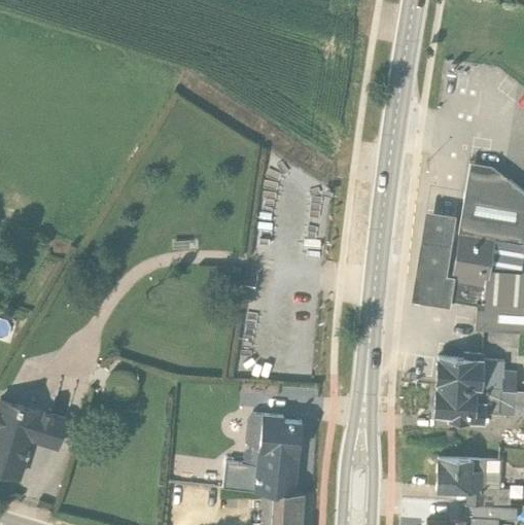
[(523,191),(492,166),(470,164),(459,235),(461,236),(454,277),(454,280),(451,281),(448,300),(451,303),(478,306),(476,328),(477,329),(523,331),(523,274),(520,274),(523,251),(523,191)]
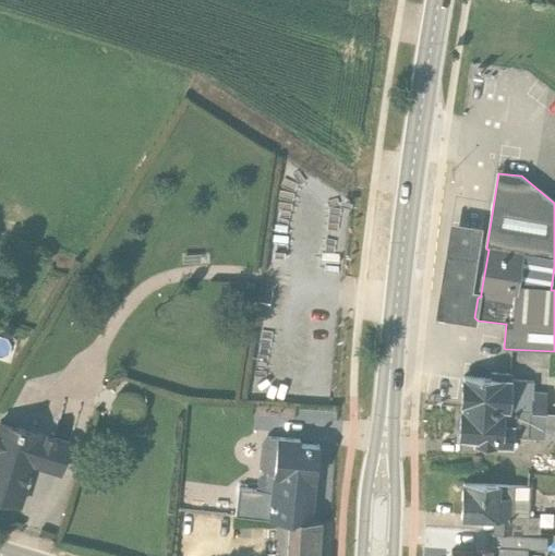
[(481,297),(481,293),(473,292),(484,228),(450,221),(435,321),(478,326),(478,321),(475,317),(478,298),(481,297)]
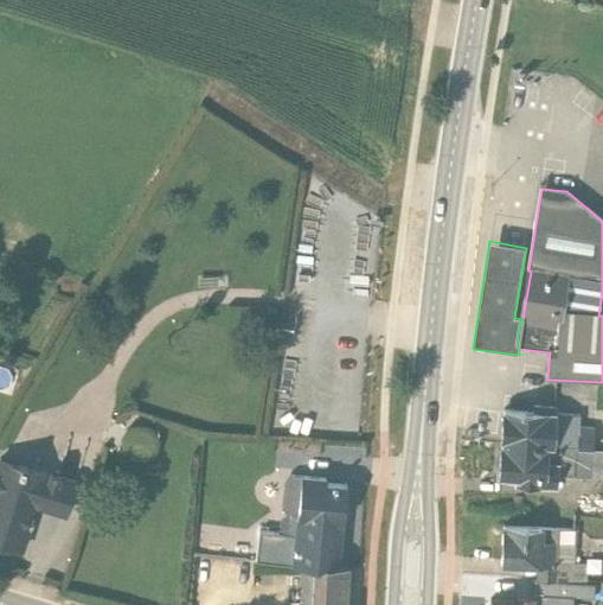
[(536,413),(505,412),(501,445),(596,452),(598,430),(581,428),(582,418),(558,415),(559,408),(536,407),(536,413)]
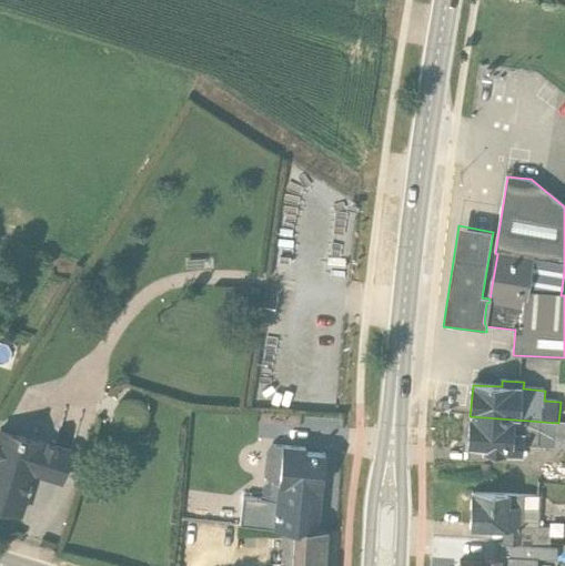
[(564,424),(470,416),(467,450),(484,452),(484,456),(524,460),(525,447),(564,450),(564,424)]
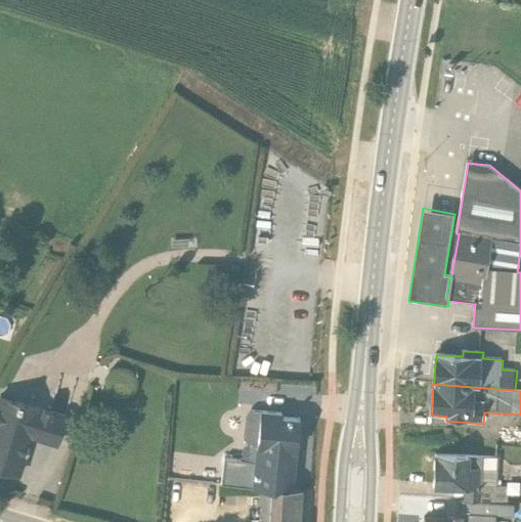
[(59,448),(70,418),(70,417),(1,397),(0,399),(0,470),(20,477),(33,440),(59,448)]
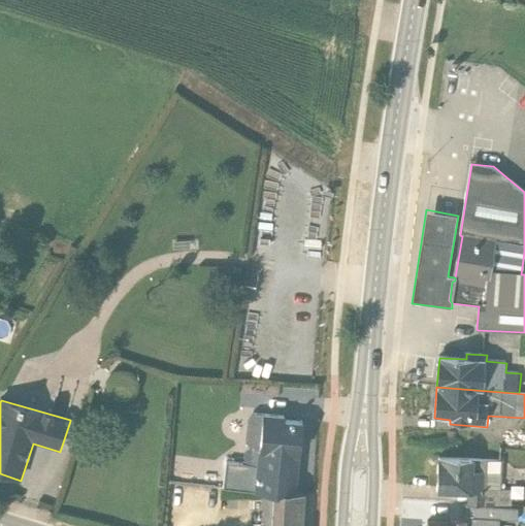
[(295,494),(302,425),(284,423),(285,419),(255,415),(249,419),(243,465),(227,464),(224,490),(260,495),(295,494)]
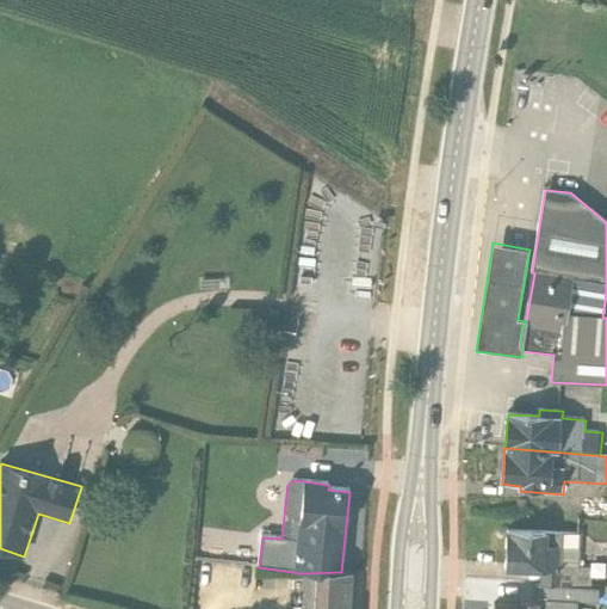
[(542,586),(593,589),(594,571),(581,570),(582,536),(550,534),(549,533),(507,530),(506,572),(542,574),(542,586)]
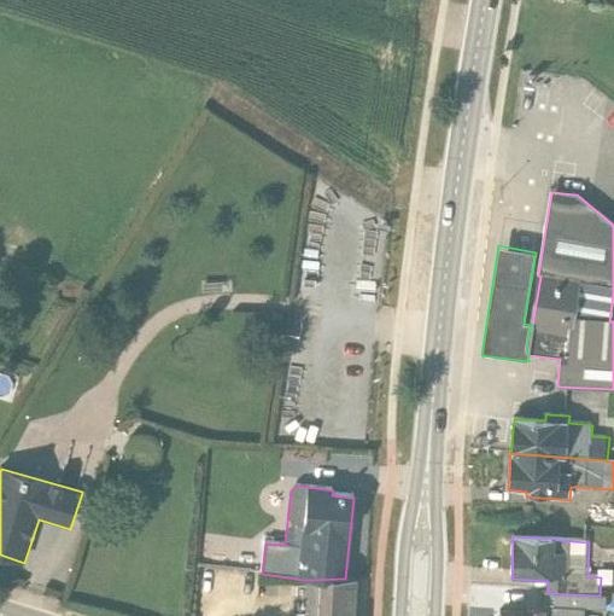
[(352,615),(356,580),(308,580),(305,615),(352,615)]
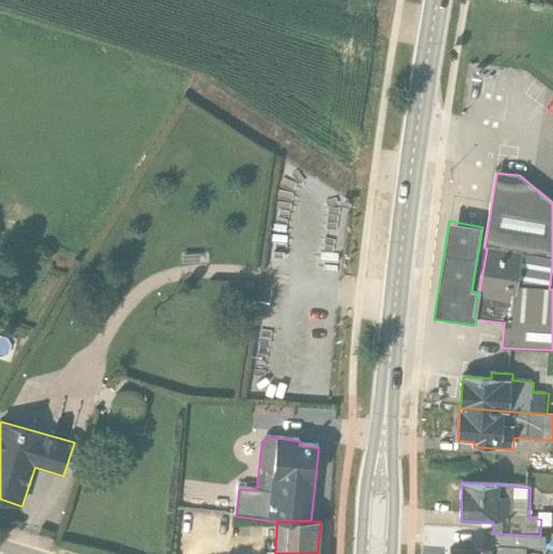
[(516,553),(518,536),(517,534),(495,534),(494,550),(476,548),(475,552),(450,551),(449,553),(516,553)]
